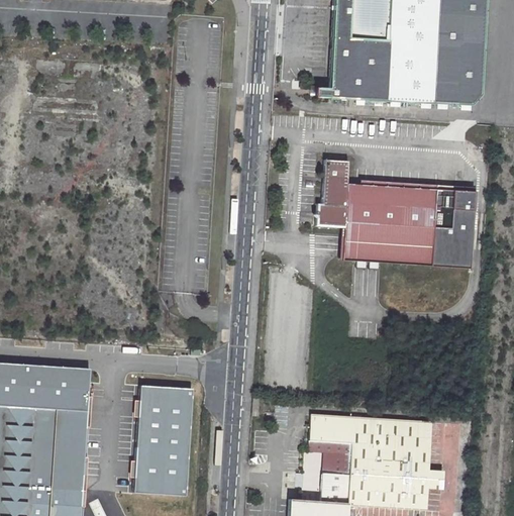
[(335,0),(330,91),(316,90),(316,100),(476,112),(486,101),(490,0),(335,0)]
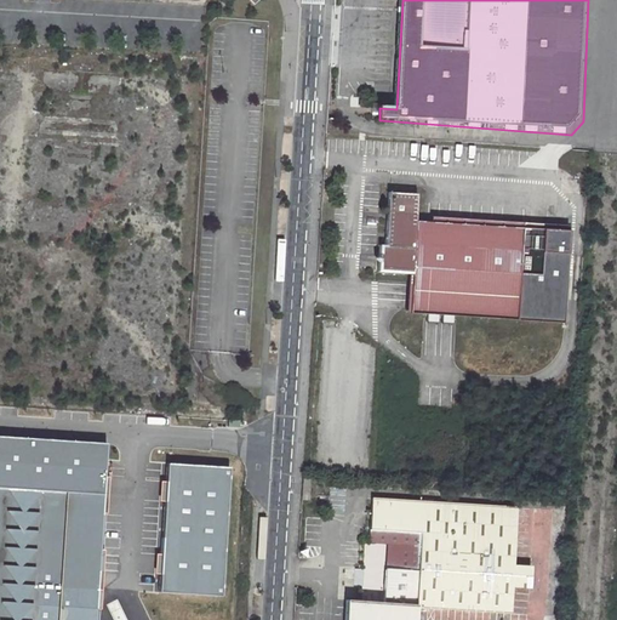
[(413,313),(566,322),(572,231),(420,222),(420,194),(392,193),(389,245),(383,245),(382,273),(415,274),(413,313)]
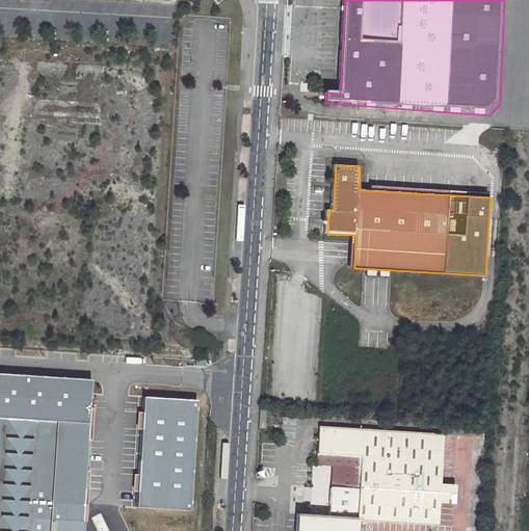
[(83,530),(90,423),(93,378),(0,373),(0,530),(83,530)]
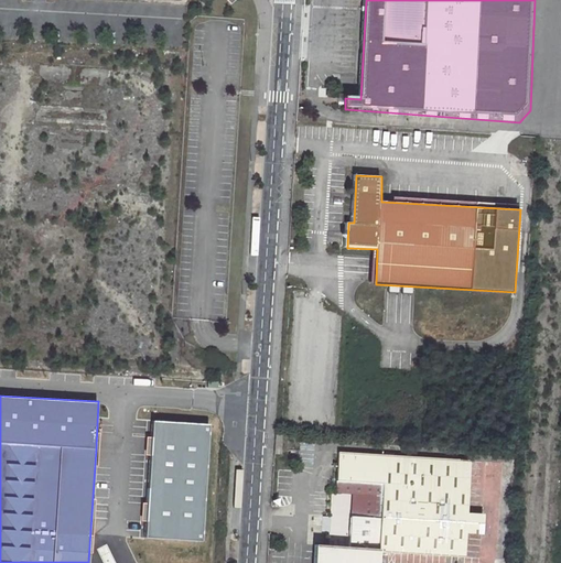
[(155,421),(149,536),(205,539),(212,424),(155,421)]
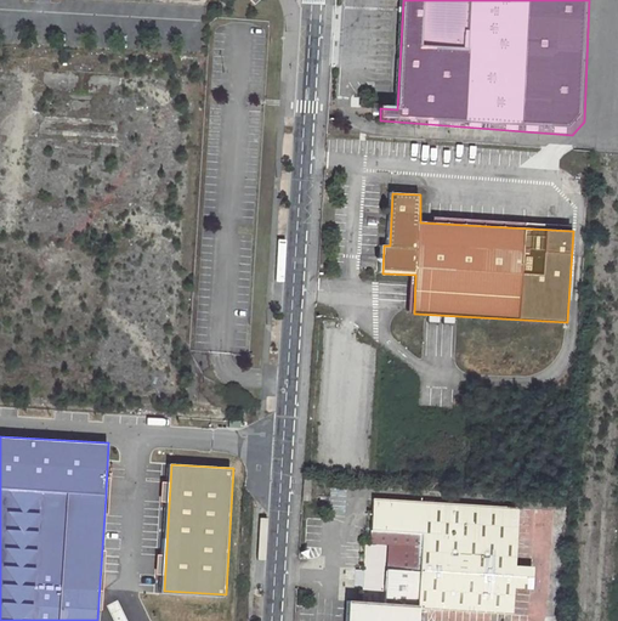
[(421,534),(419,570),(387,568),(385,602),(347,599),(345,620),(492,620),(493,613),(508,614),(506,620),(545,620),(546,600),(562,602),(563,571),(549,570),(553,509),(373,497),(370,530),(421,534)]
